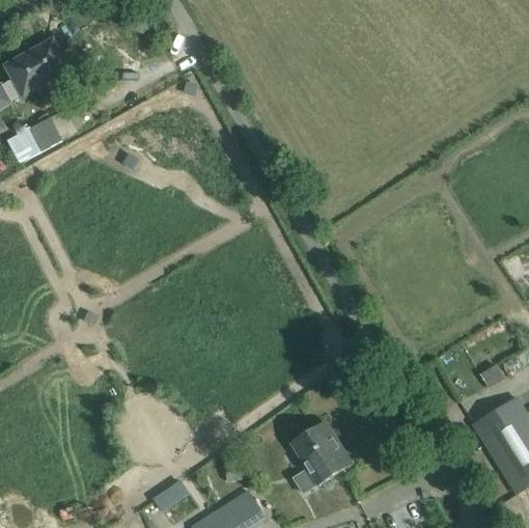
[(0,75),(4,82),(0,84),(0,108),(3,106),(2,105),(14,99),(15,100),(61,74),(45,43),(0,66),(0,75)]
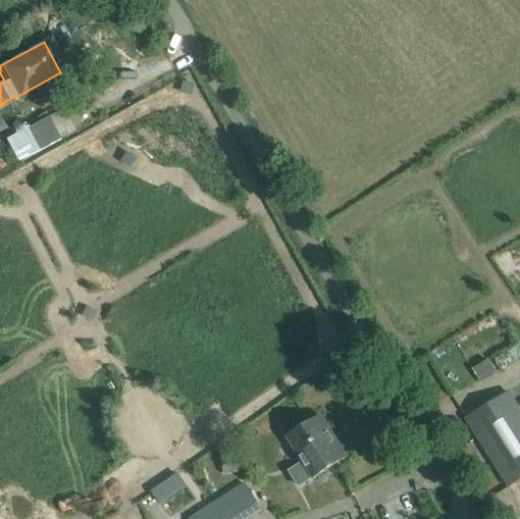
[(18,160),(60,138),(48,114),(28,125),(26,120),(13,126),(16,132),(5,137),(18,160)]
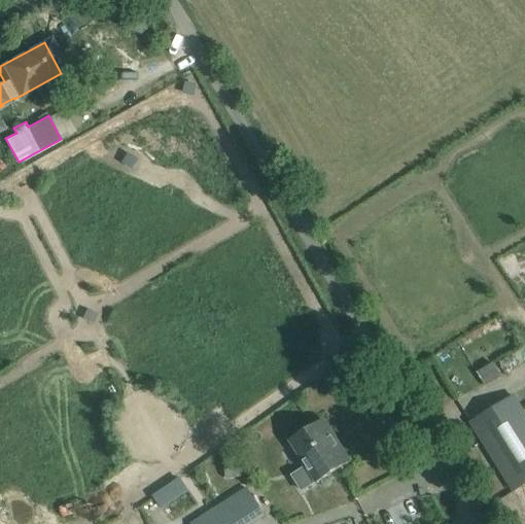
[(494,361),(477,371),(484,384),(501,374),(494,361)]
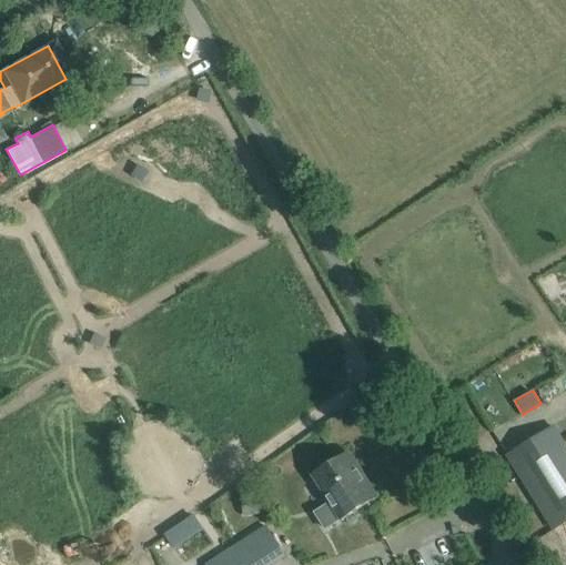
[(551,424),(505,452),(552,527),(565,518),(565,449),(562,443),(551,424)]
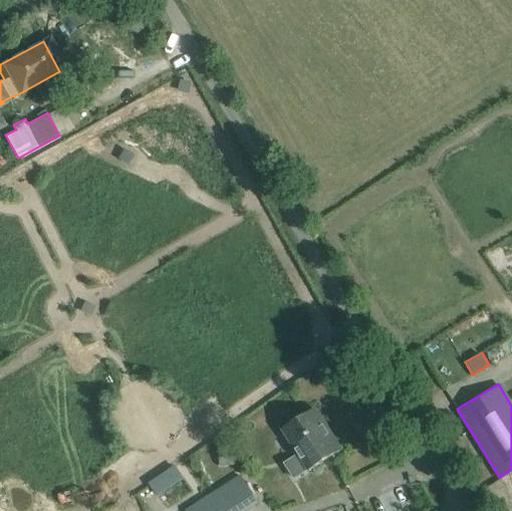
[(304,413),(280,428),(297,454),(283,462),(292,477),(306,468),(306,469),(338,448),(312,408),(304,413)]
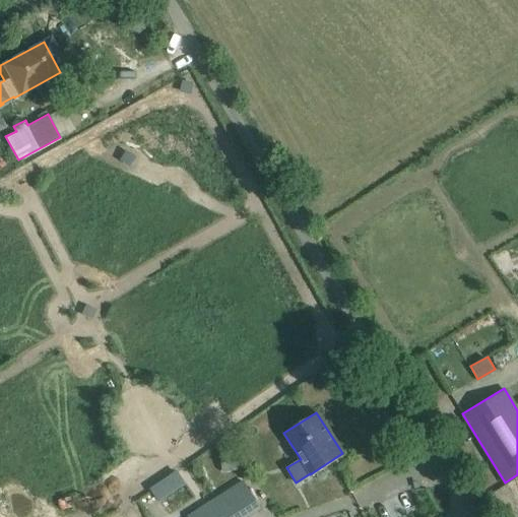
[(237,452),(219,454),(221,470),(239,468),(237,452)]
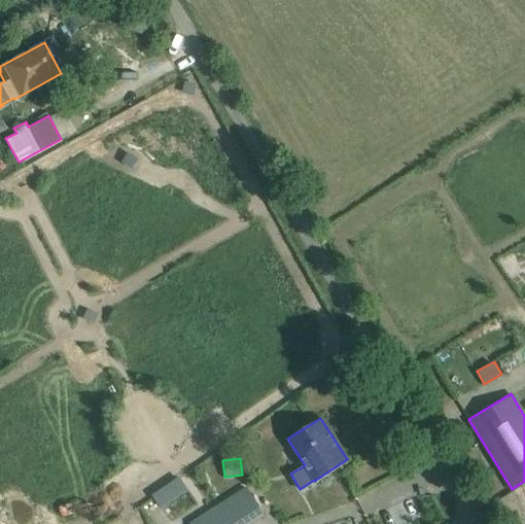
[(188,523),(246,523),(263,514),(244,486),(188,522),(188,523)]
